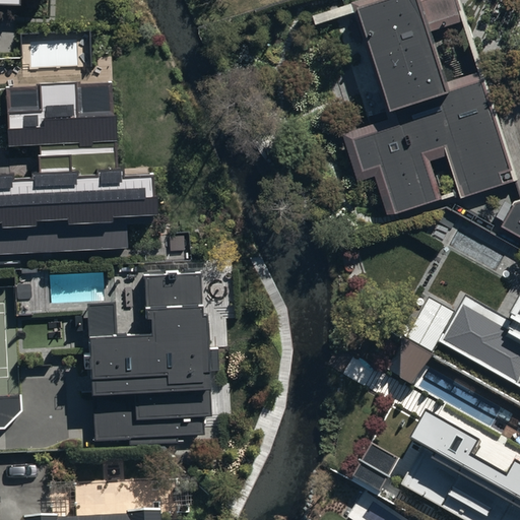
[(380,0),(355,8),(390,115),(340,131),(358,184),(376,178),(388,213),(439,197),(427,160),(447,153),(461,198),(516,180),(483,80),(451,91),(432,33),(462,23),(454,0),(380,0)]
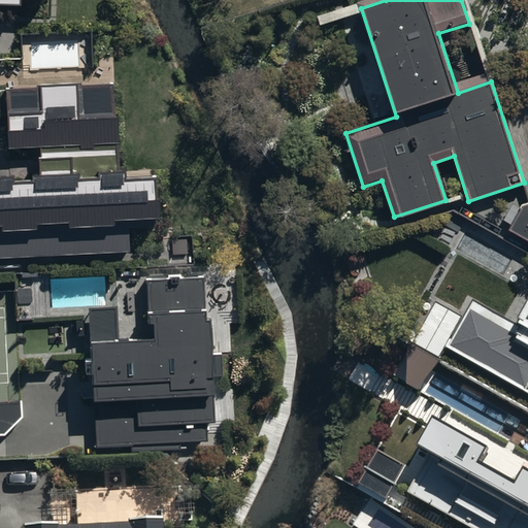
[(116,84),(7,89),(10,151),(42,149),(42,159),(40,159),(41,179),(36,179),(36,183),(17,184),(15,178),(0,178),(0,259),(131,253),(129,228),(155,227),(154,218),(160,218),(158,175),(130,177),(130,169),(123,170),(121,118),(117,118),(116,84)]
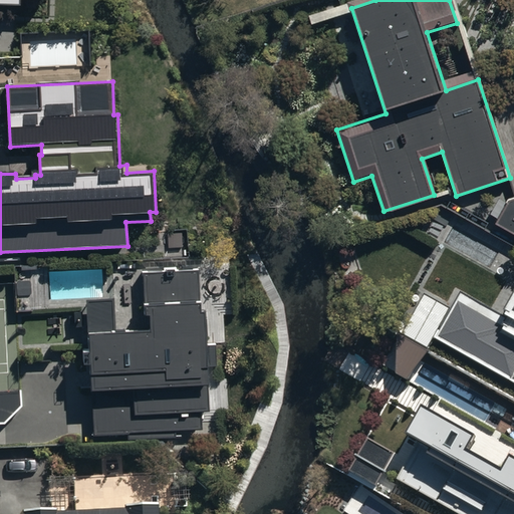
[(513,198),(508,200),(494,224),(513,235),(513,198)]
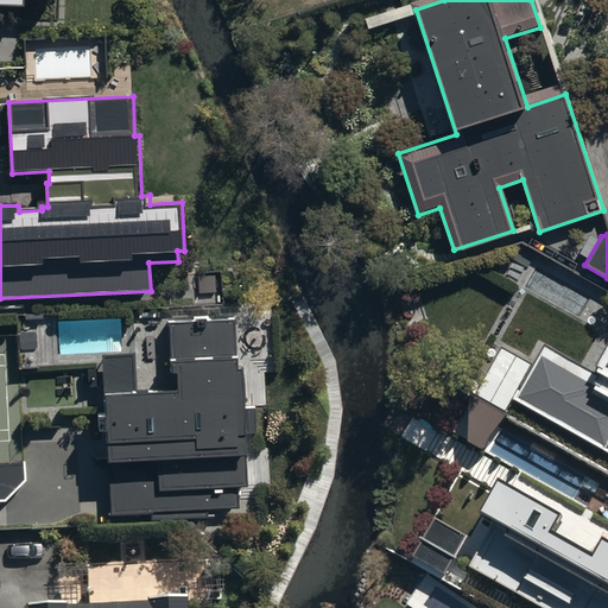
[(236,321),(169,324),(172,377),(178,375),(179,391),(138,393),(137,354),(103,356),(112,519),(152,517),(152,524),(210,520),(210,511),(240,510),(239,488),(248,488),(247,462),(249,462),(245,372),(240,372),(236,321)]
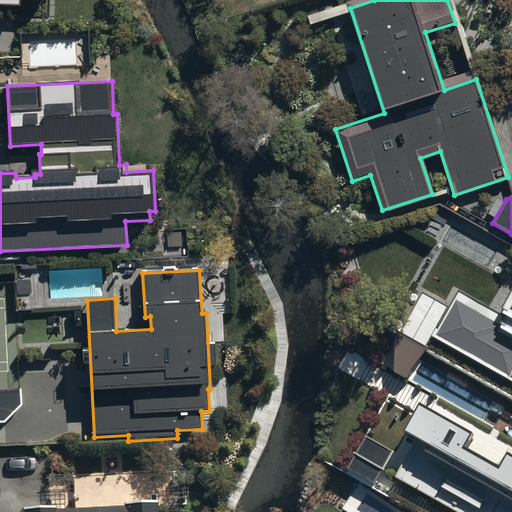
[(511,511),(511,298),(503,315),(458,291),(450,307),(423,293),(400,336),(385,326),(386,375),(410,389),(413,385),(436,398),(428,411),(418,405),(403,431),(417,439),(396,477),(458,511),(511,511)]
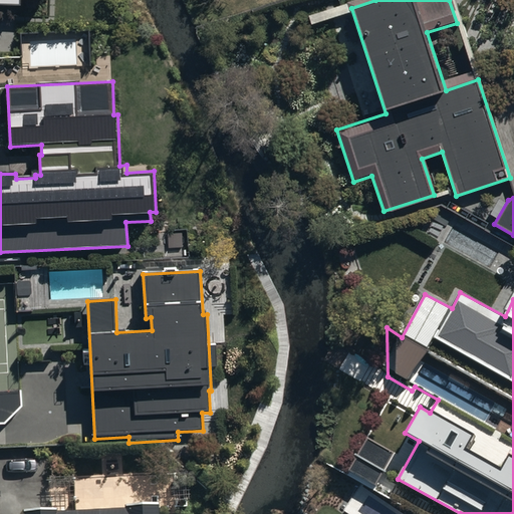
[(21,389),(0,389),(0,420),(4,420),(21,403),(21,389)]
